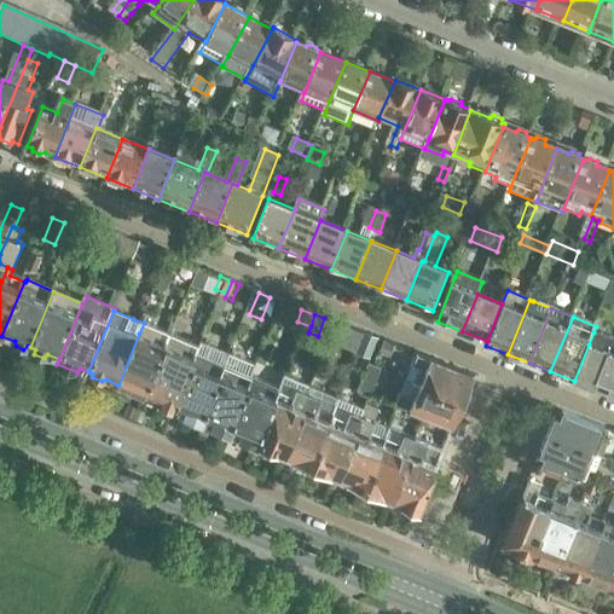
[(144,323),(139,334),(119,386),(131,391),(132,394),(139,398),(144,397),(146,398),(172,335),(144,323)]
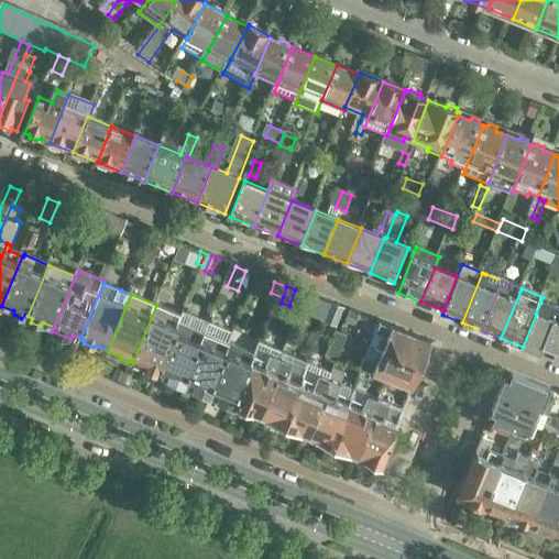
[(536,314),(523,347),(541,354),(544,348),(557,353),(558,350),(558,309),(540,303),(536,314)]
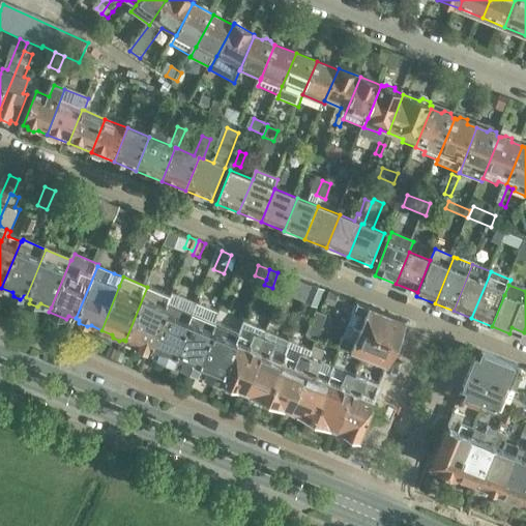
[(292,286),(289,294),(297,298),(301,290),(292,286)]
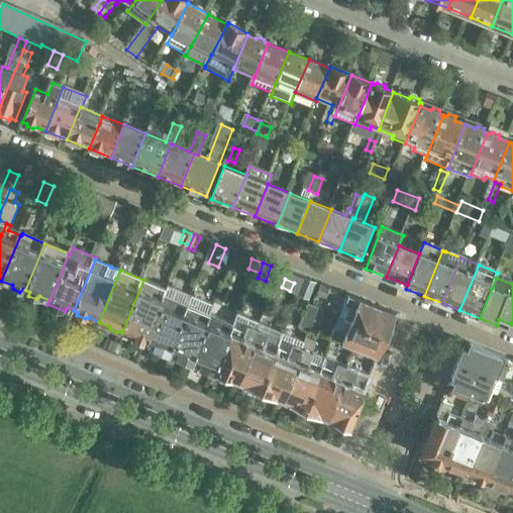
[(143,280),(122,332),(135,337),(136,340),(142,343),(146,341),(147,342),(169,290),(143,280)]
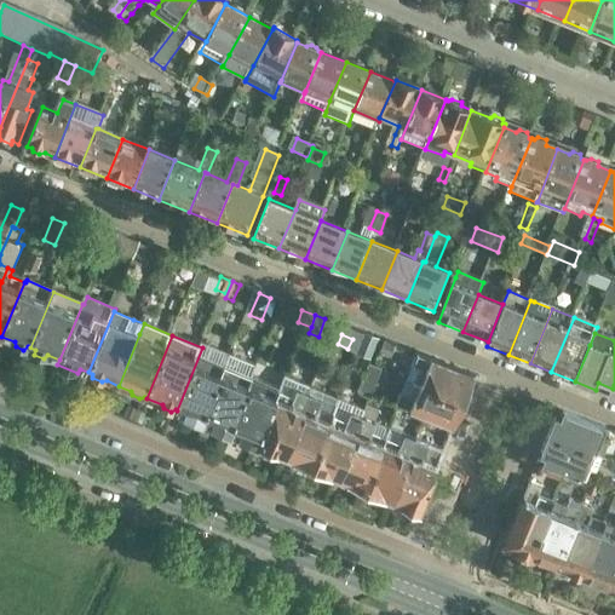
[(363,358),(374,362),(381,343),(371,338),(363,358)]
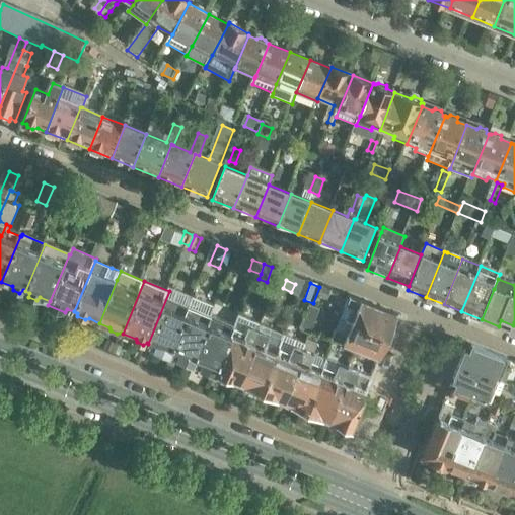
[(325,288),(322,294),(334,298),(336,291),(325,288)]
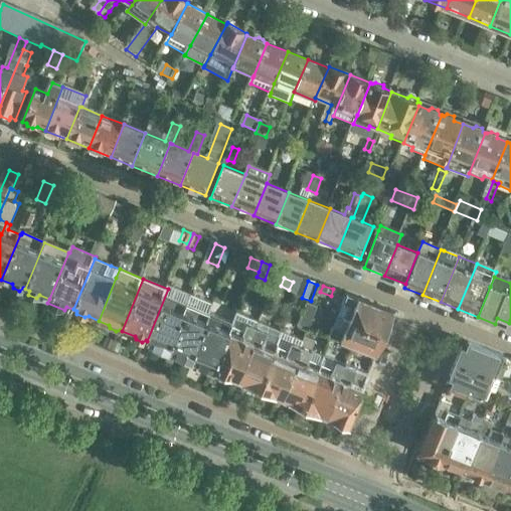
[(164,298),(147,341),(156,345),(158,348),(164,351),(167,349),(170,350),(192,296),(170,287),(165,298),(164,298)]
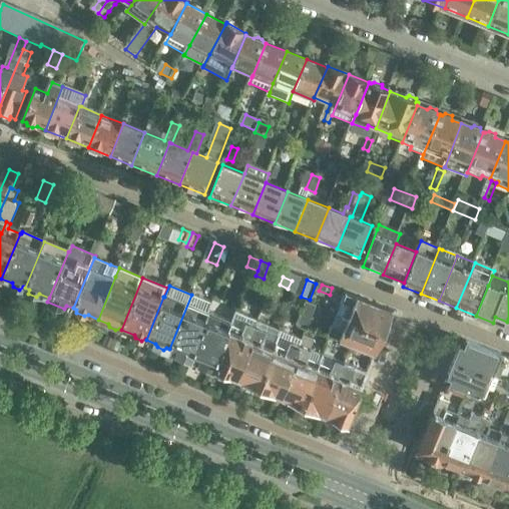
[(191,295),(169,349),(178,354),(180,357),(185,359),(190,358),(192,359),(210,314),(214,305),(191,295)]
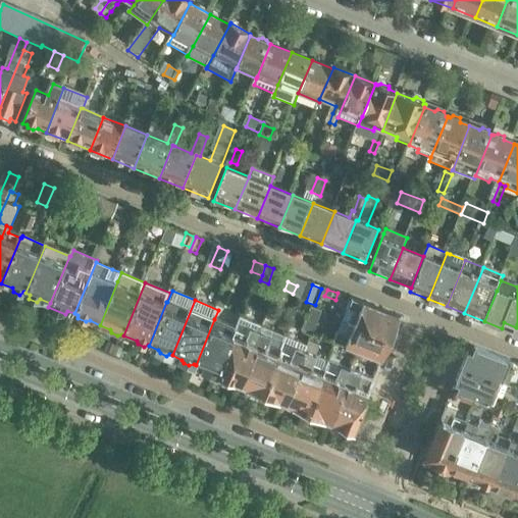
[(344,321),(392,342),(401,320),(353,301),(344,321)]
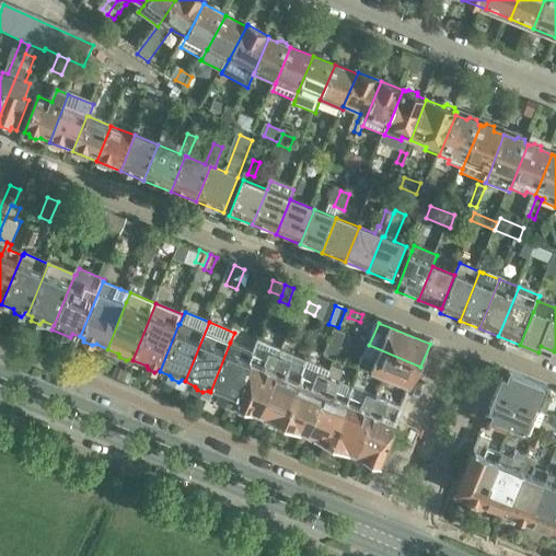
[(327,357),(338,361),(349,337),(337,332),(327,357)]
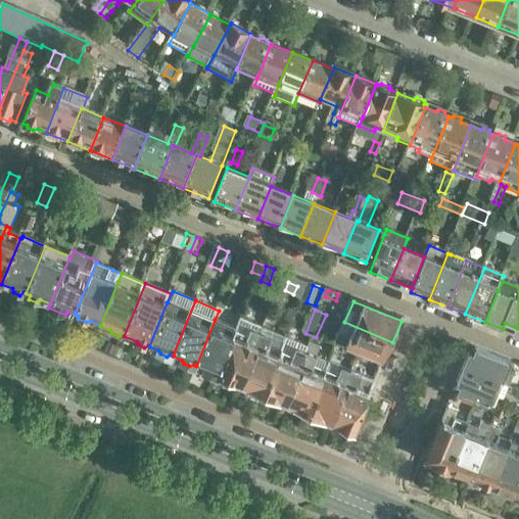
[(238,330),(219,376),(223,376),(225,379),(230,382),(234,382),(242,385),(263,334),(266,329),(242,319),(240,325),(238,330)]
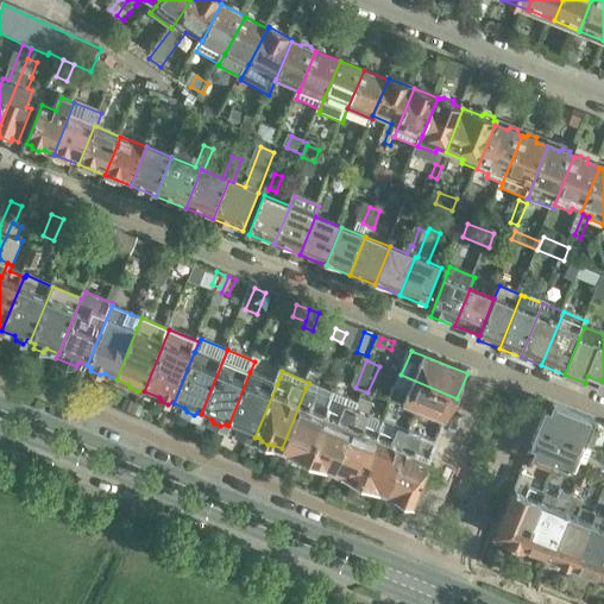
[(252,436),(255,438),(277,384),(250,372),(228,426),(239,431),(241,434),(249,436),(252,436)]
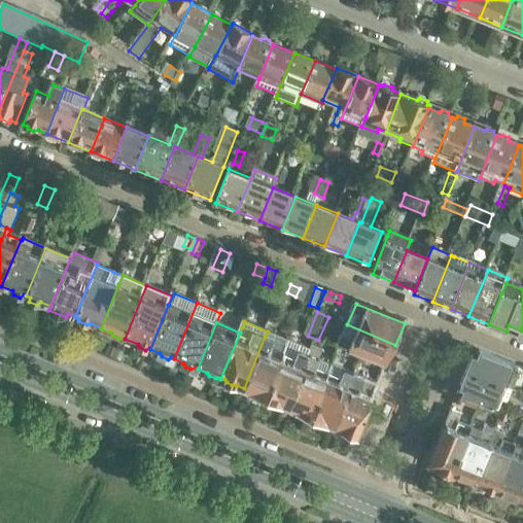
[(347,324),(339,347),(387,367),(395,345),(347,324)]
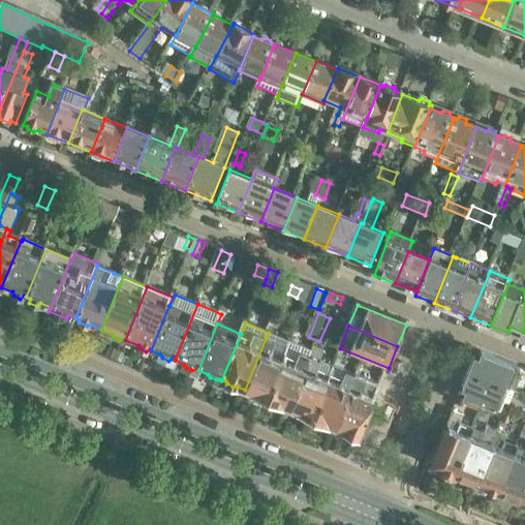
[(266,338),(245,390),(253,394),(255,397),(263,399),(267,398),(268,399),(288,347),(290,342),(269,333),(266,338)]
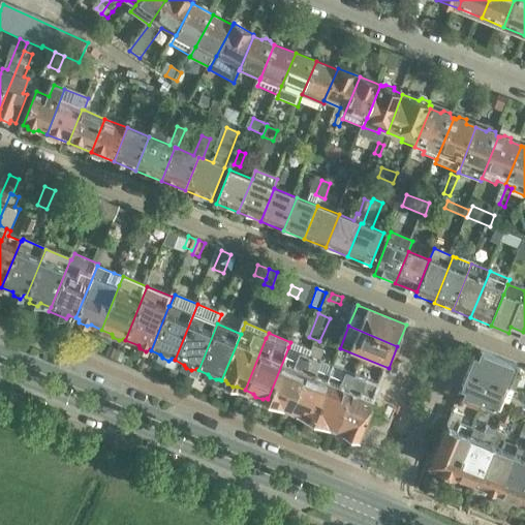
[(288,347),(268,399),(272,400),(274,404),(279,406),(284,406),(291,408),(312,358),(313,358),(315,352),(290,342),(288,347)]
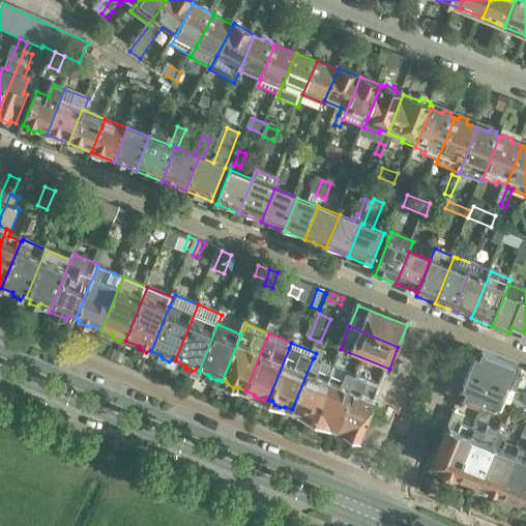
[(309,418),(314,419),(333,367),(324,362),(328,351),(318,347),(316,353),(314,358),(313,358),(292,409),(300,412),(301,416),(309,418)]
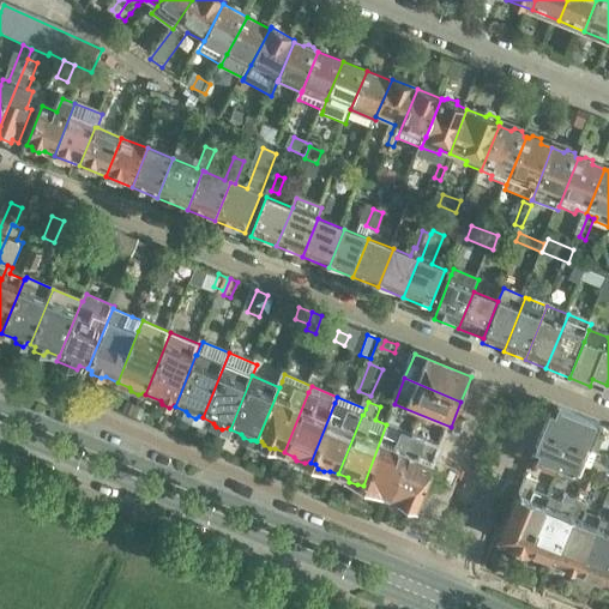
[(546,433),(597,454),(603,441),(598,439),(603,428),(560,411),(556,418),(552,417),(546,433)]
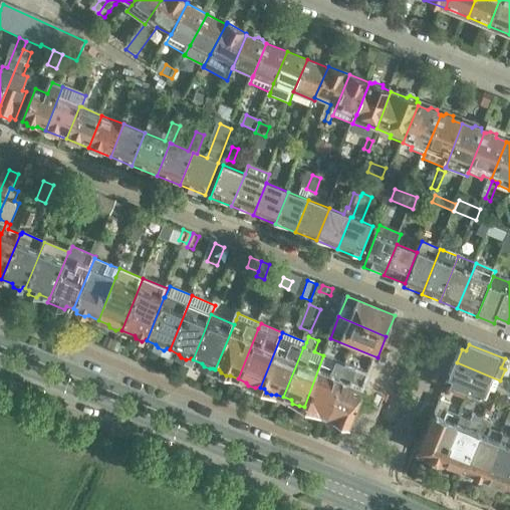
[(318,413),(326,416),(347,365),(323,355),(304,407),(306,408),(309,411),(314,413),(318,413)]
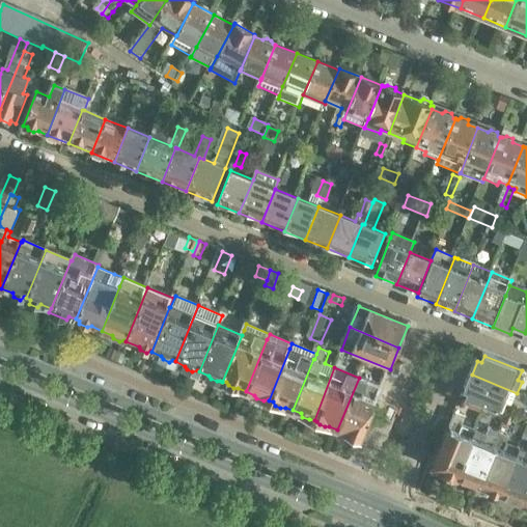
[(517,393),(472,375),(466,390),(469,391),(466,399),(504,415),(507,405),(511,407),(517,393)]
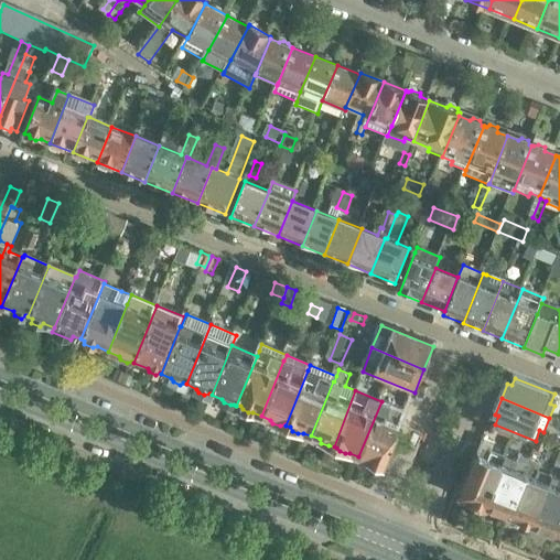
[(381,401),(358,456),(367,460),(370,464),(376,466),(380,466),(385,467),(407,412),(381,401)]
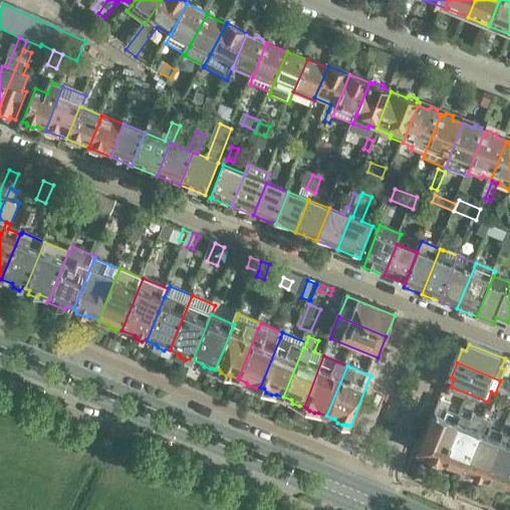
[(430,459),(441,464),(461,416),(450,412),(452,408),(441,403),(421,452),(428,455),(430,459)]
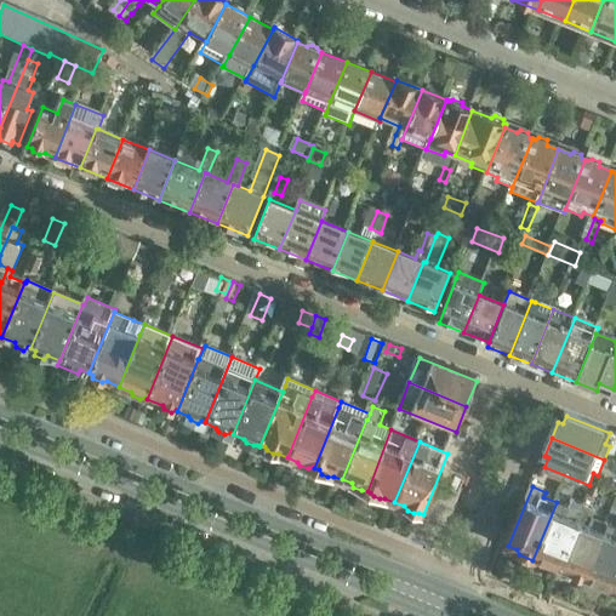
[(557,502),(532,560),(548,566),(554,565),(560,568),(585,508),(574,503),(572,508),(557,502)]
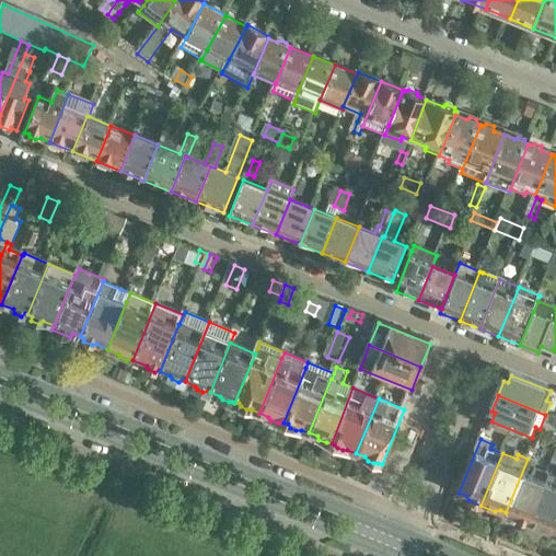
[(517,520),(529,524),(549,473),(536,467),(537,462),(528,459),(506,512),(512,514),(517,520)]
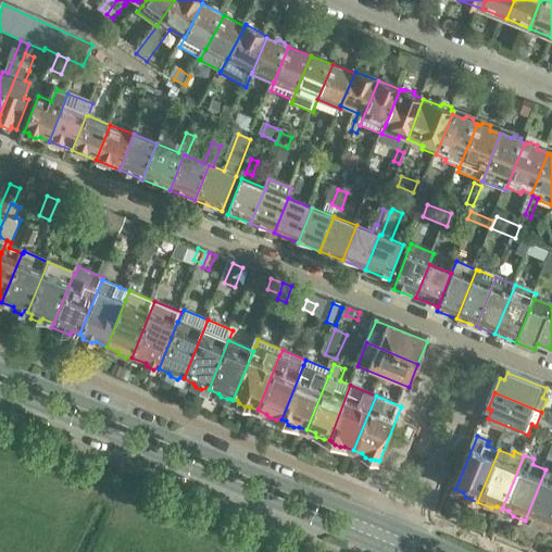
[(551,472),(546,469),(525,521),(539,527),(543,525),(549,527),(551,521),(551,472)]
